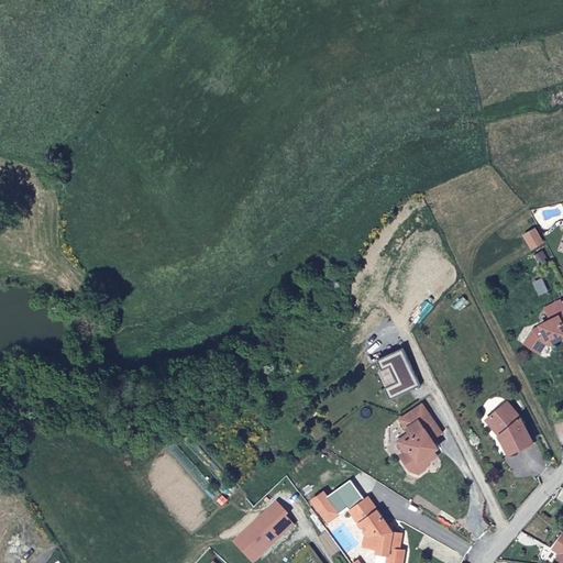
[(542,240),(534,228),(525,234),(533,246),(542,240)]
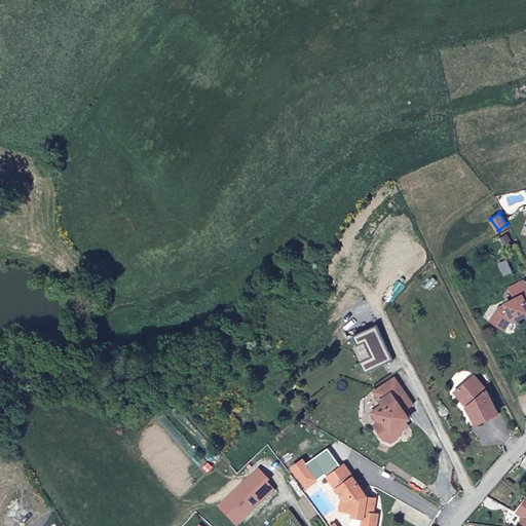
[(505,260),(498,264),(504,274),(512,269),(505,260)]
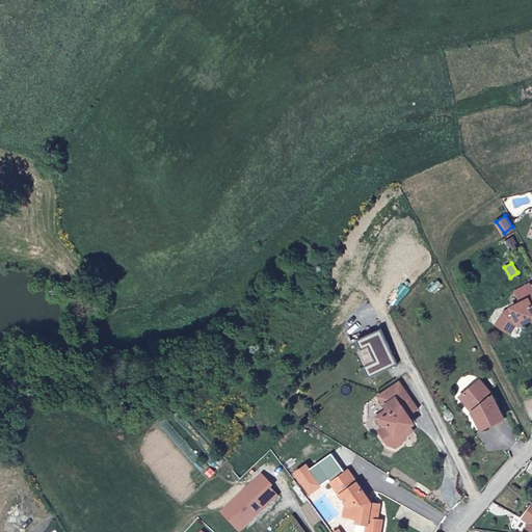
[(513,310),(510,311),(504,314),(498,327),(511,335),(515,325),(528,319),(531,317),(531,285),(530,286),(529,285),(514,293),(521,303),(512,308),(513,310)]
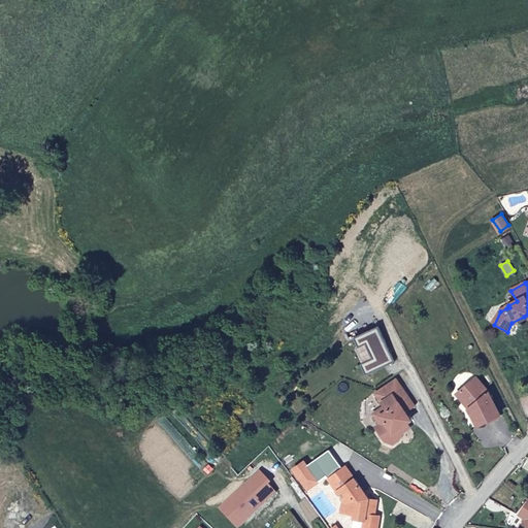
[(377,325),(353,336),(358,345),(365,341),(372,357),(361,363),(365,373),(394,360),(377,325)]
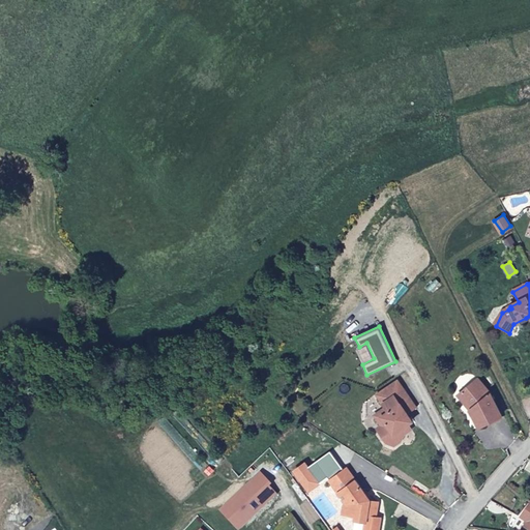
[(503,414),(490,391),(478,378),(461,390),(471,404),(480,427),(503,414)]
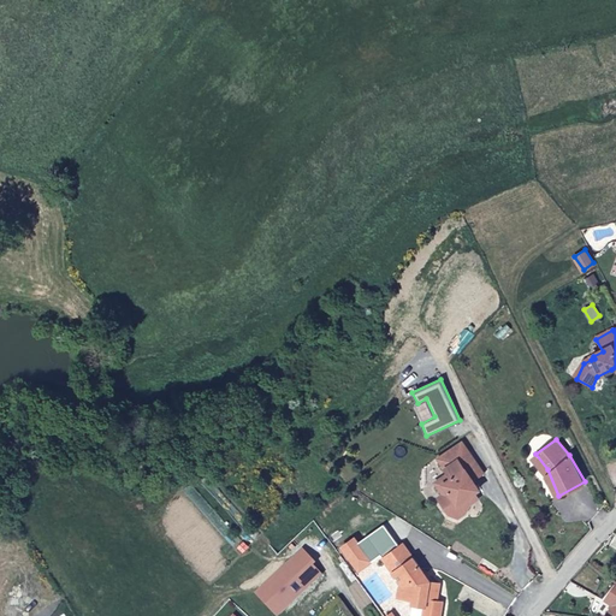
[(479,490),(472,480),(484,472),(463,443),(438,460),(445,469),(446,468),(449,472),(444,475),(451,485),(445,490),(439,493),(450,510),(461,516),(469,510),(471,503),(473,493),(475,491),(479,490)]
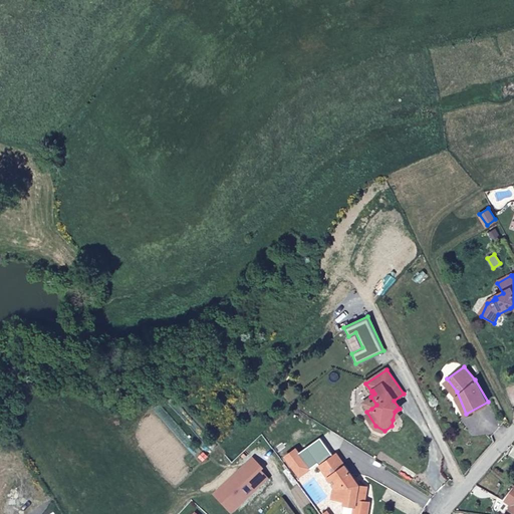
[(457,392),(447,378),(443,381),(453,396),(457,392)]
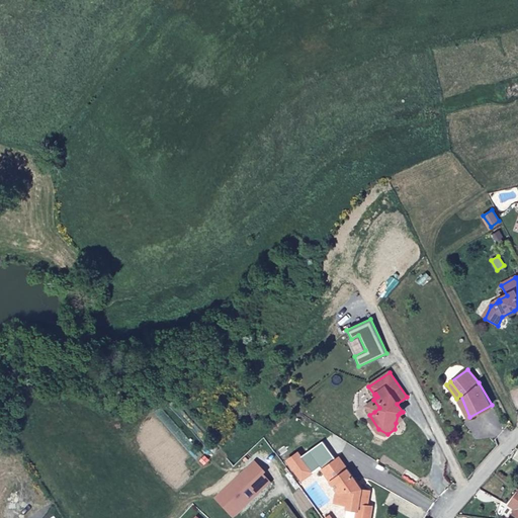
[(379,408),(373,400),(368,404),(374,412),(379,408)]
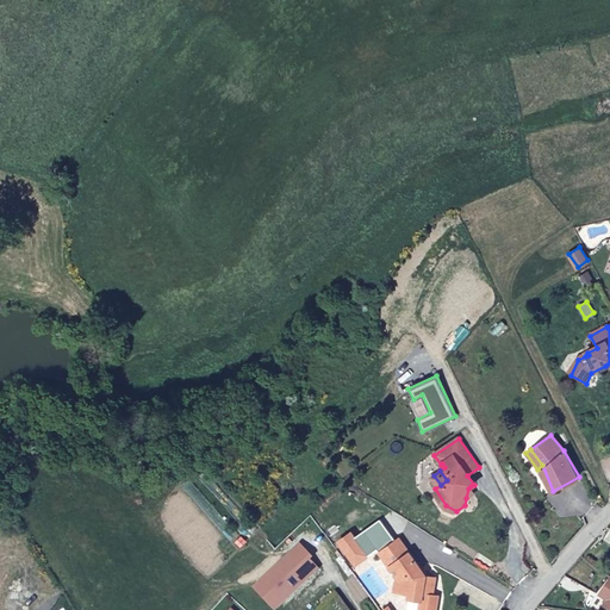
[(396,540),(381,518),(353,536),(362,548),(367,554),(377,548),(379,552),(396,540)]
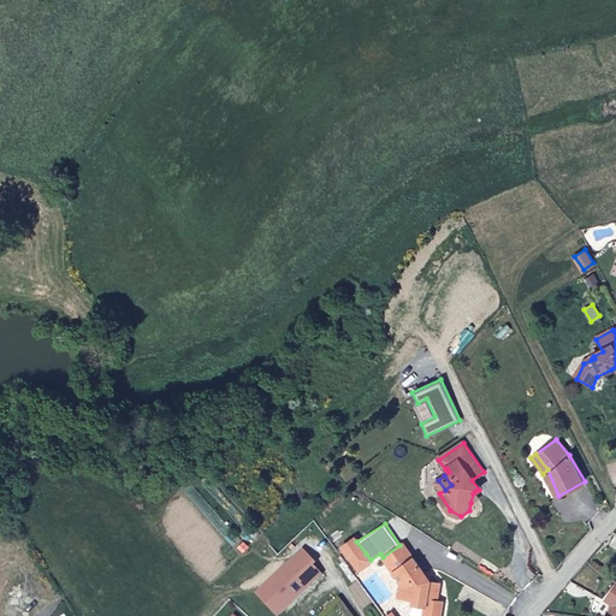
[(354,537),(341,546),(353,563),(366,554),(356,542),(354,537)]
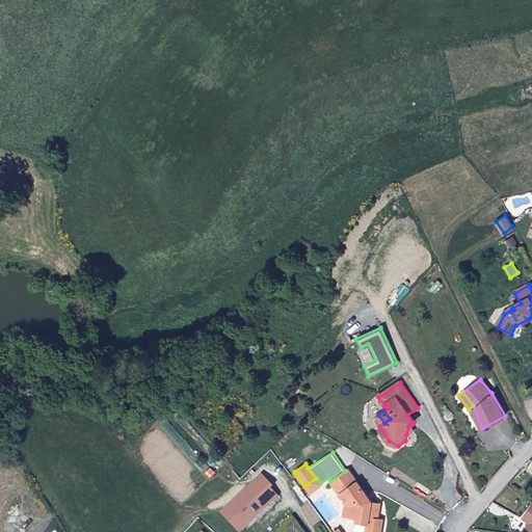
[(380,522),(383,506),(370,503),(348,469),(345,471),(330,481),(347,502),(344,516),(361,520),(360,524),(369,527),(368,531),(383,531),(386,524),(380,522)]
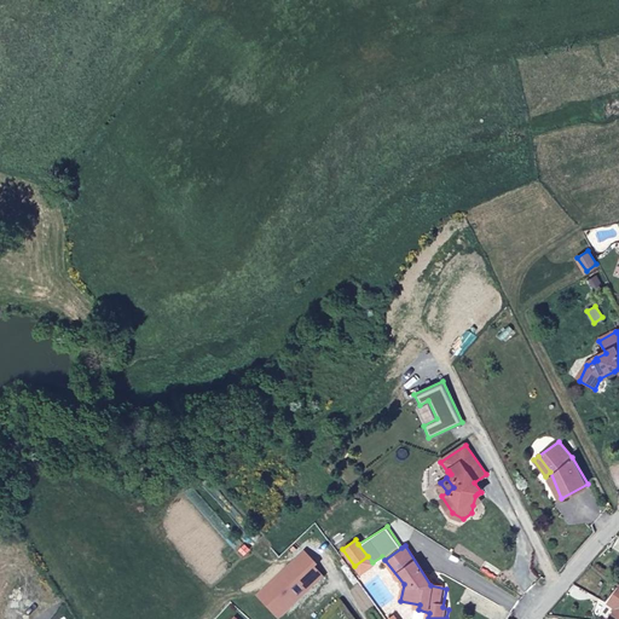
[(277,618),(323,576),(314,567),(317,565),(306,553),(258,596),(277,618)]
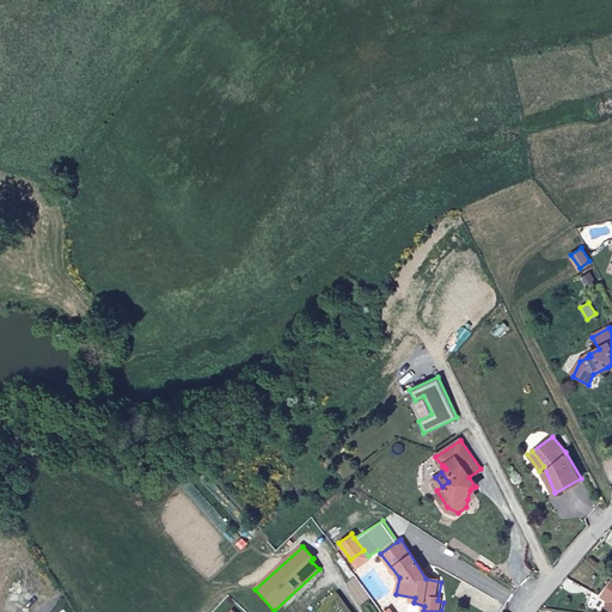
[(368,556),(363,550),(350,560),(356,567),(368,556)]
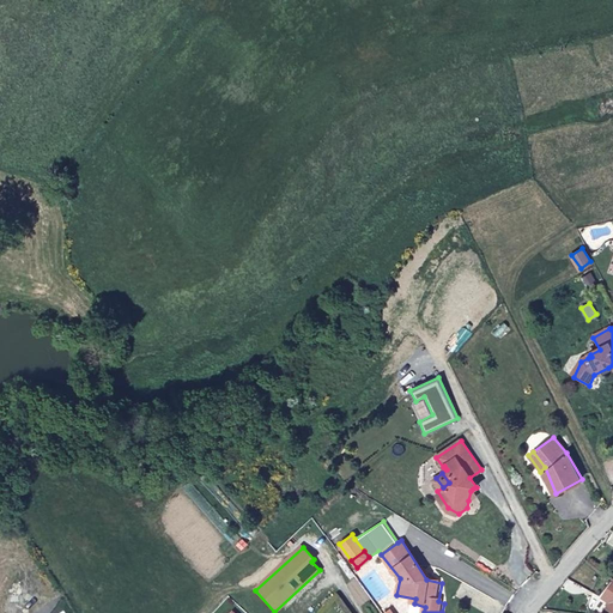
[(612,612),(612,587),(604,600),(610,606),(602,612),(612,612)]
